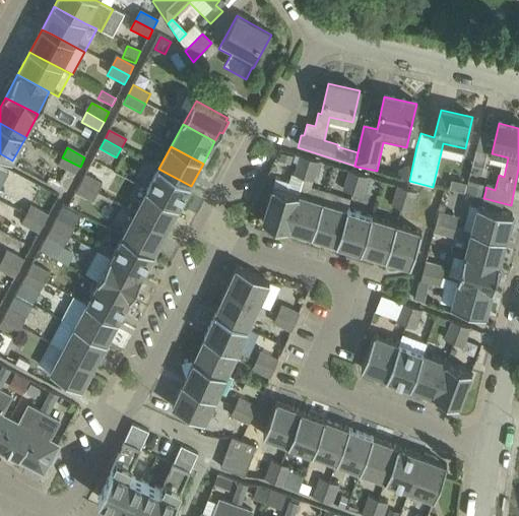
[(293,157),(280,153),(278,163),(289,167),(293,157)]
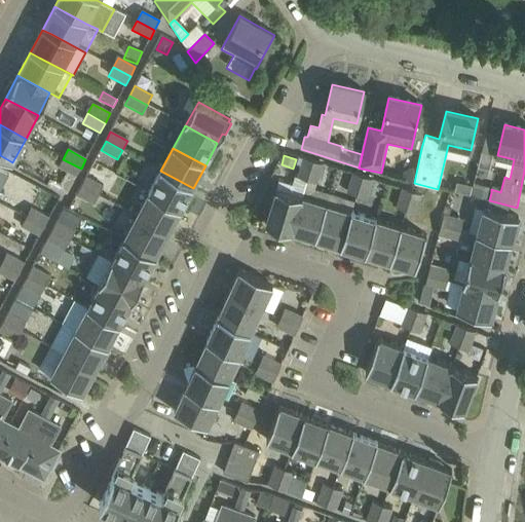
[(306,181),(312,161),(303,158),(297,179),(306,181)]
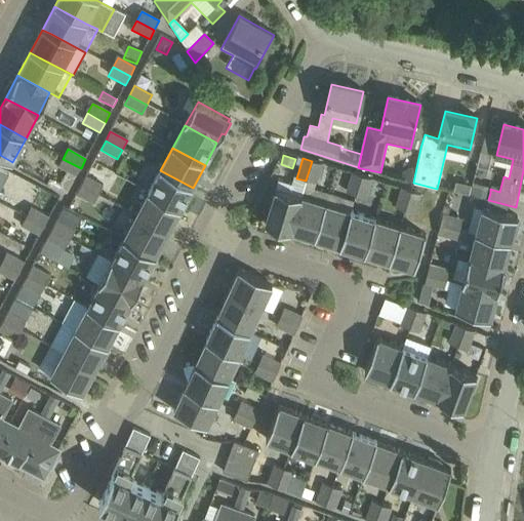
[(81,168),(63,159),(57,168),(66,171),(76,177),(81,168)]
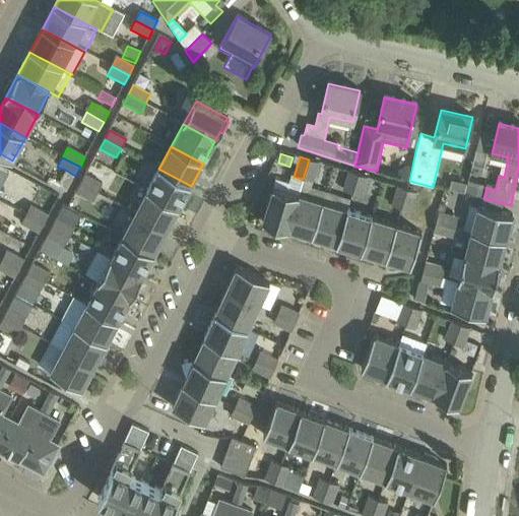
[(318,163),(309,159),(303,179),(312,182),(318,163)]
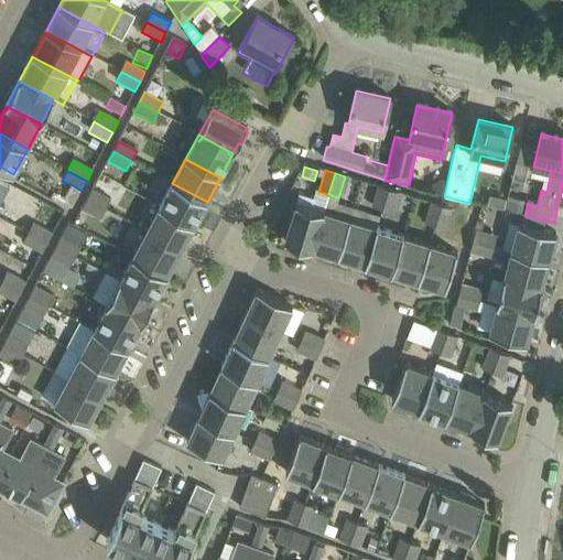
[(95,184),(86,201),(106,211),(111,201),(100,194),(108,180),(99,174),(94,184),(95,184)]
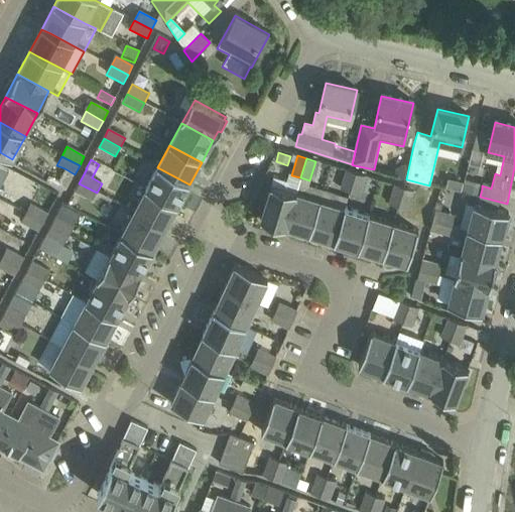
[(177,207),(189,184),(157,167),(146,190),(177,207)]
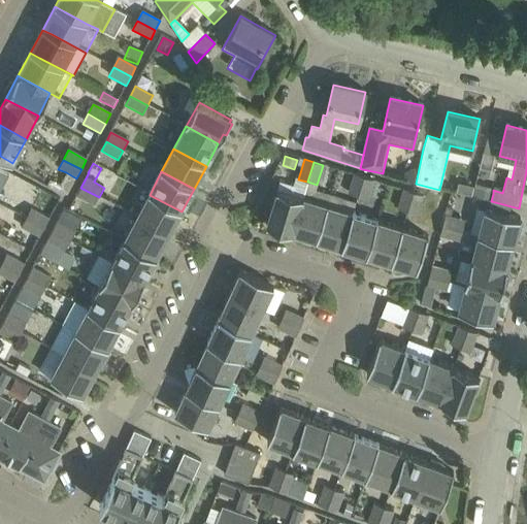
[(66,197),(76,178),(66,172),(56,192),(66,197)]
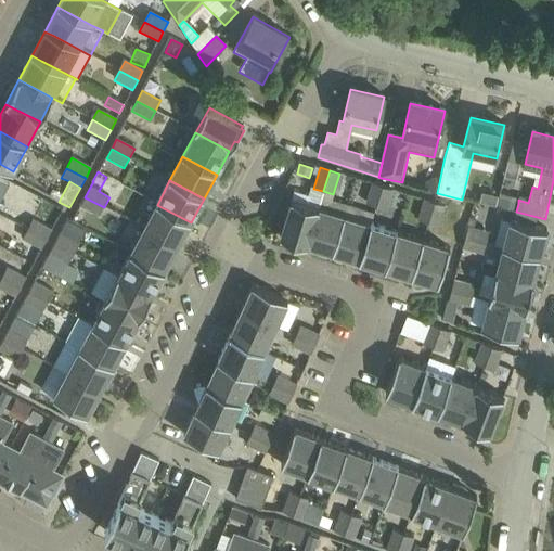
[(375,207),(382,188),(372,184),(365,204),(375,207)]
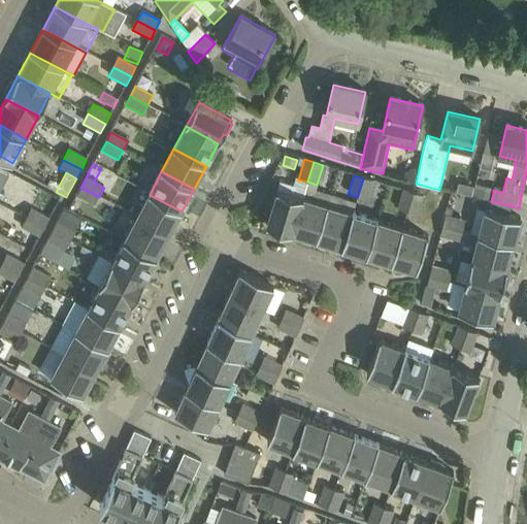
[(282,230),(292,233),(295,223),(302,198),(307,182),(298,179),(296,178),(293,187),(280,183),(266,226),(269,227),(268,229),(281,233),(282,230)]
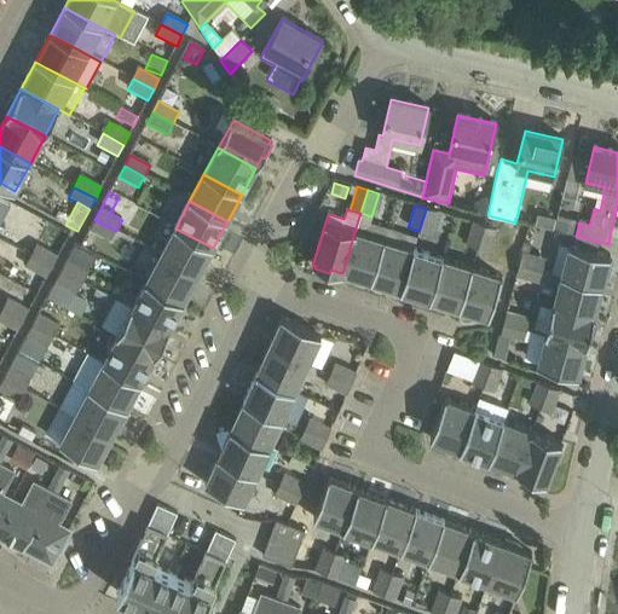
[(438,213),(426,209),(419,231),(429,235),(438,213)]
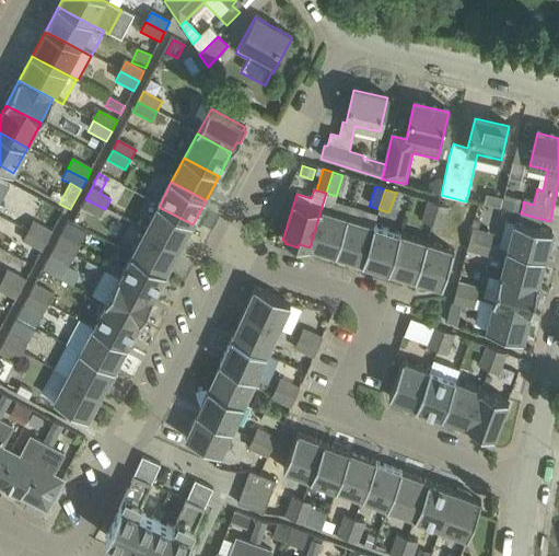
[(105,209),(85,199),(81,209),(100,219),(105,209)]
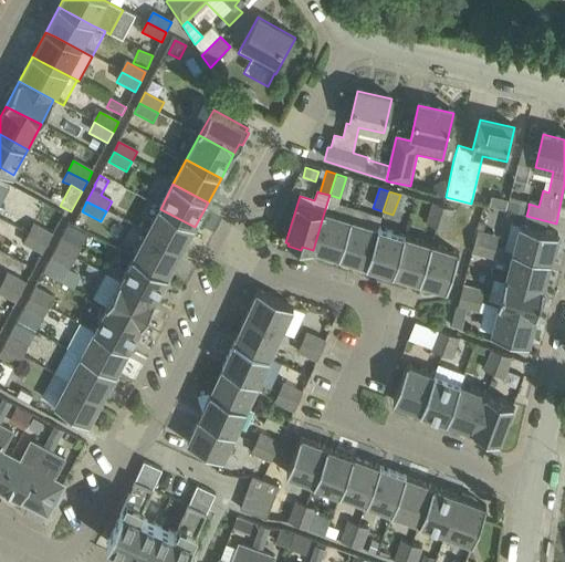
[(526,216),(529,208),(508,203),(505,211),(526,216)]
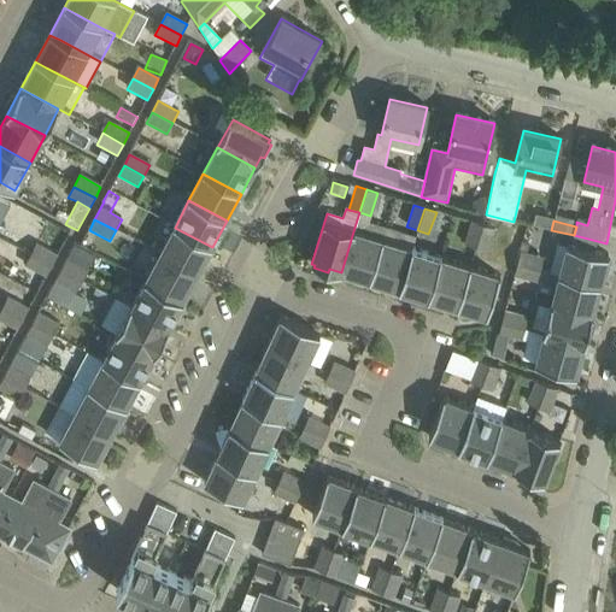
[(464,245),(476,248),(484,227),(471,222),(464,245)]
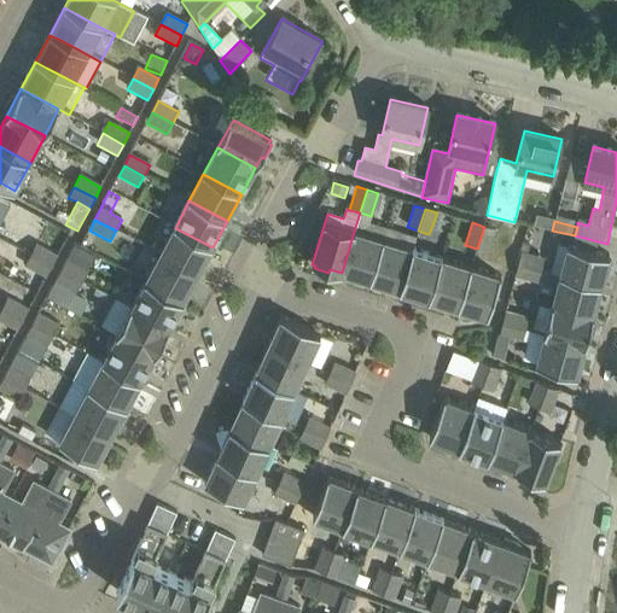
[(484,227),(477,249),(488,252),(495,231),(484,227)]
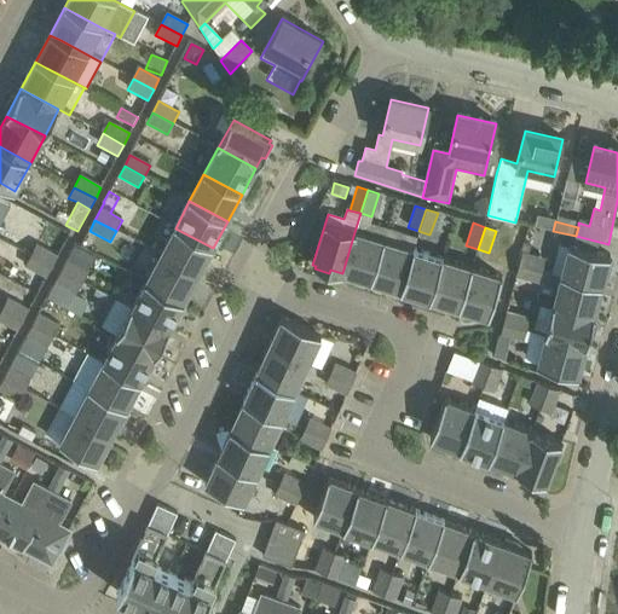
[(161,255),(198,276),(213,248),(175,229),(161,255)]
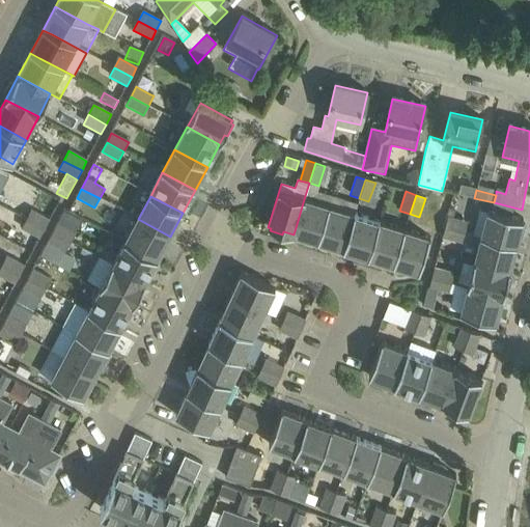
[(343,250),(346,240),(355,215),(357,204),(332,197),(329,206),(322,232),(318,243),(343,250)]
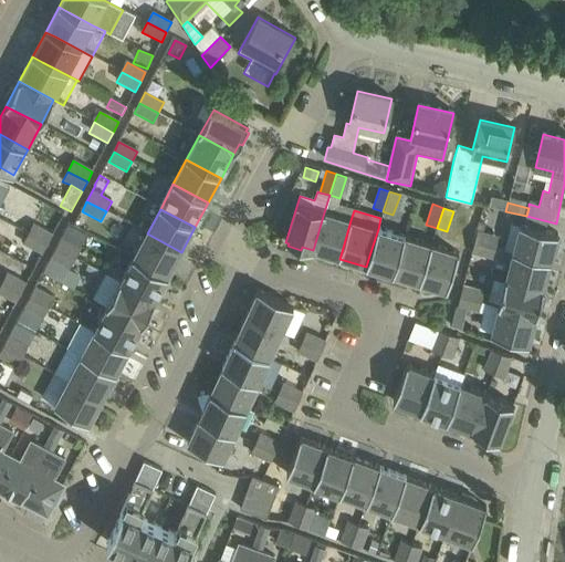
[(316,239),(313,250),(323,253),(322,257),(335,261),(336,258),(339,259),(343,248),(351,220),(324,212),(316,239)]
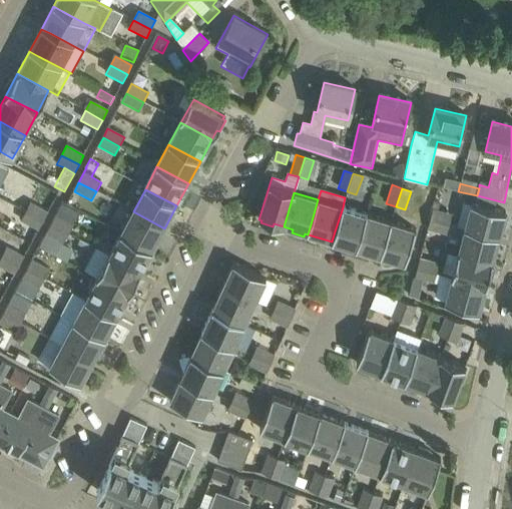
[(62,202),(55,215),(72,225),(79,212),(62,202)]
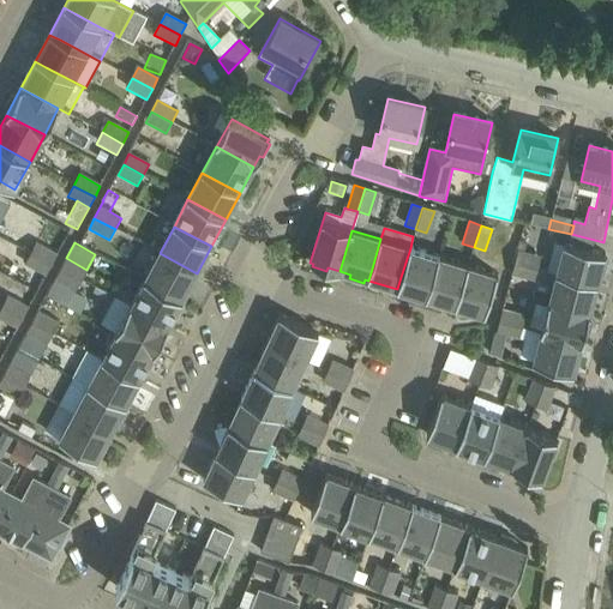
[(37,243),(31,254),(50,265),(58,254),(37,243)]
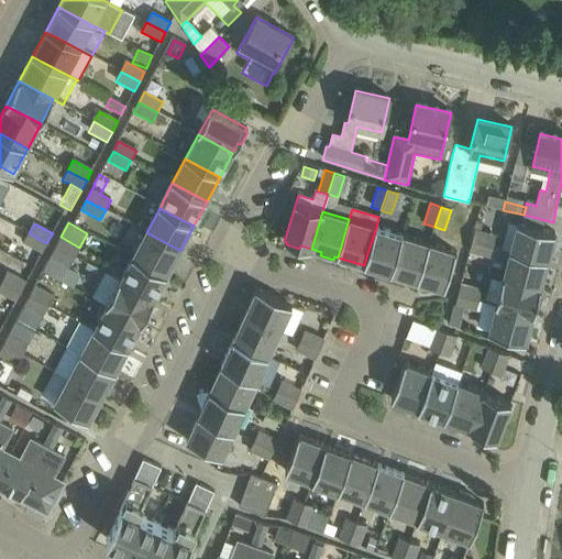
[(509,252),(547,262),(554,234),(517,225),(509,252)]
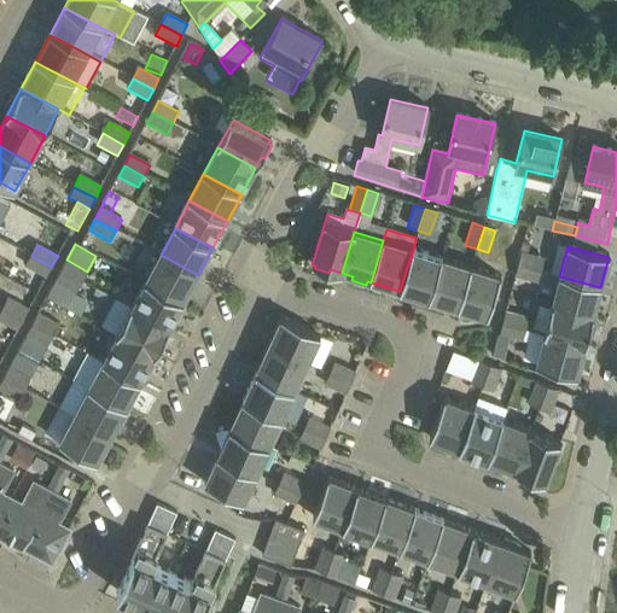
[(442,258),(413,250),(403,279),(400,291),(411,295),(409,298),(425,303),(426,299),(429,301),(432,289),(442,258)]
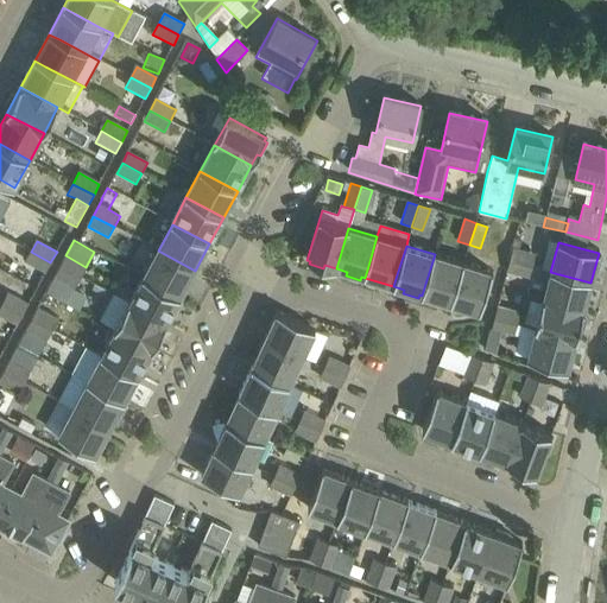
[(514,249),(511,261),(532,267),(535,255),(514,249)]
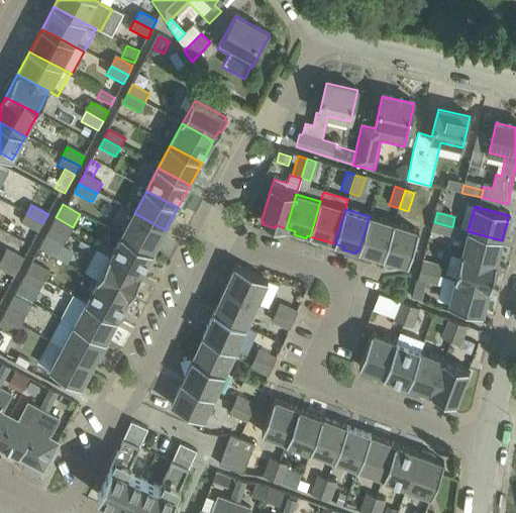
[(122,235),(144,247),(153,252),(166,230),(134,213),(122,235)]
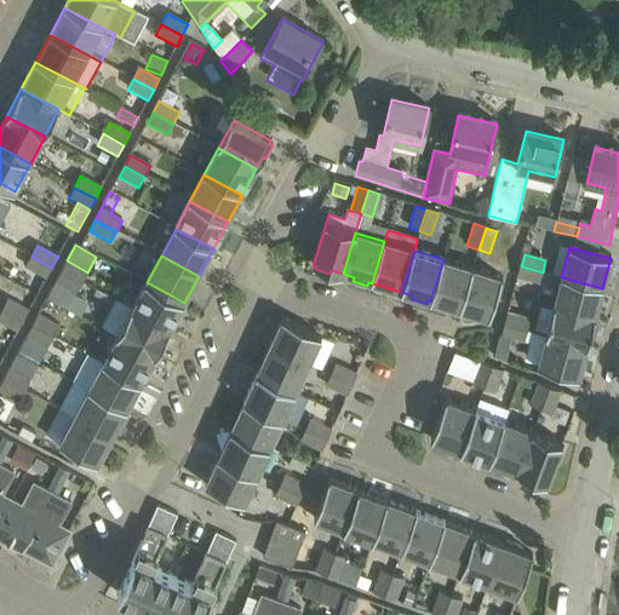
[(51,268),(32,257),(26,268),(45,279),(51,268)]
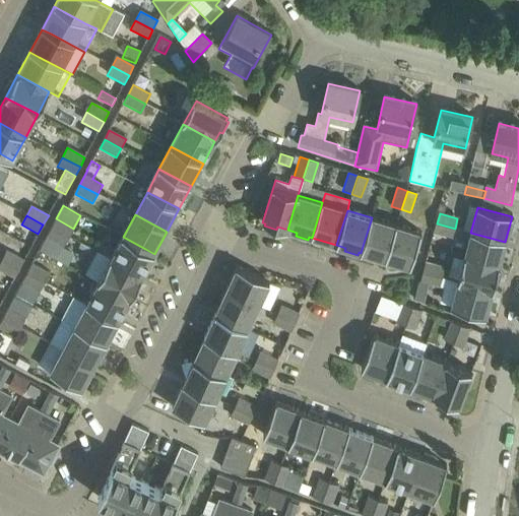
[(385,260),(388,251),(396,226),(372,217),(364,243),(361,253),(385,260)]
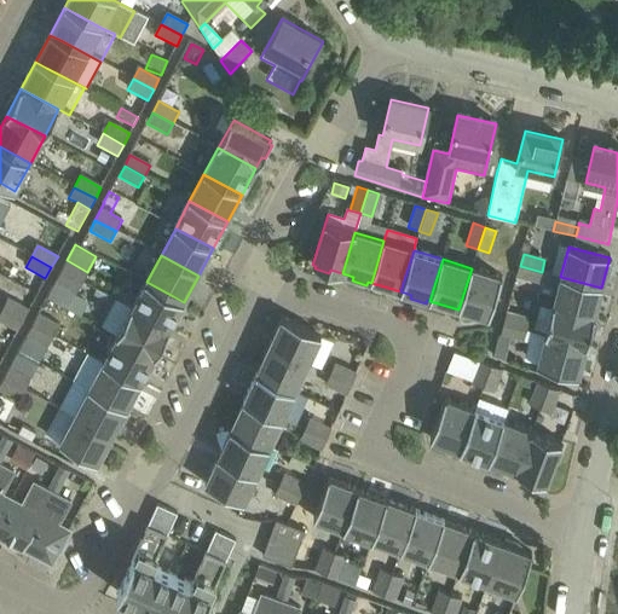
[(67,260),(61,271),(82,283),(88,272),(67,260)]
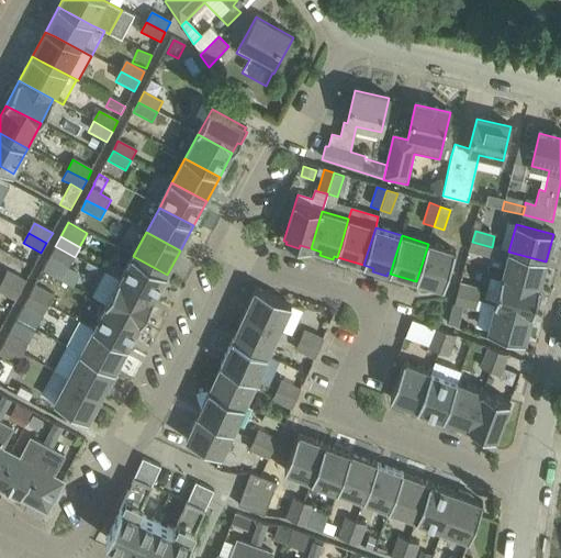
[(492,247),(472,242),(469,252),(489,257),(492,247)]
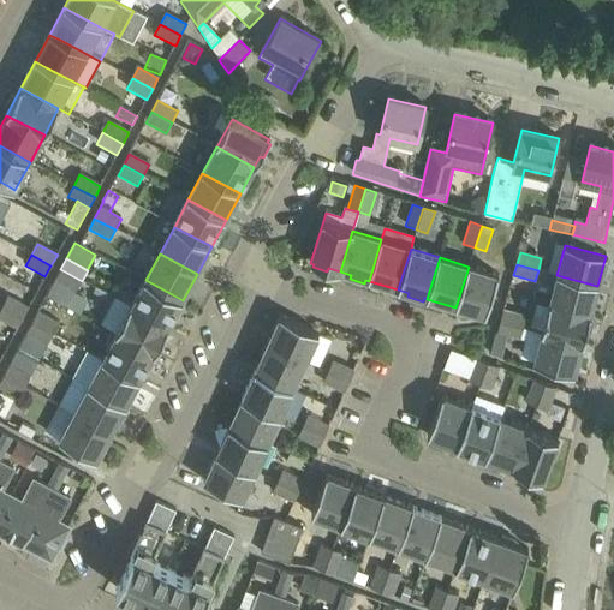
[(459,297),(455,308),(486,317),(499,275),(469,267),(459,297)]
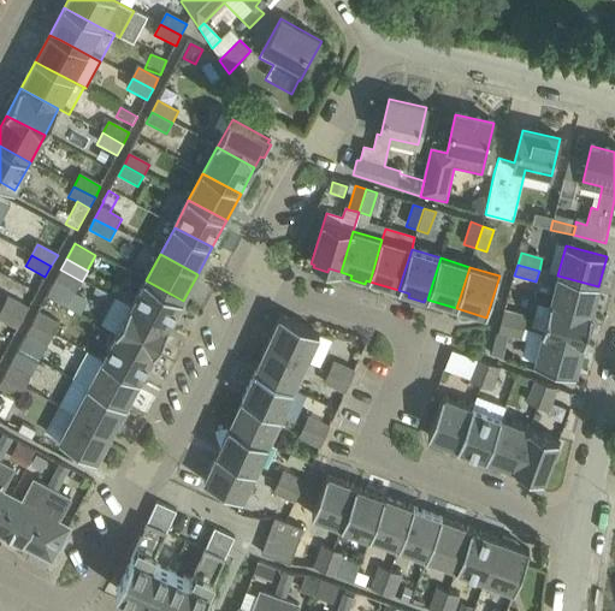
[(76,292),(82,282),(60,270),(54,280),(55,280),(46,297),(66,309),(76,292)]
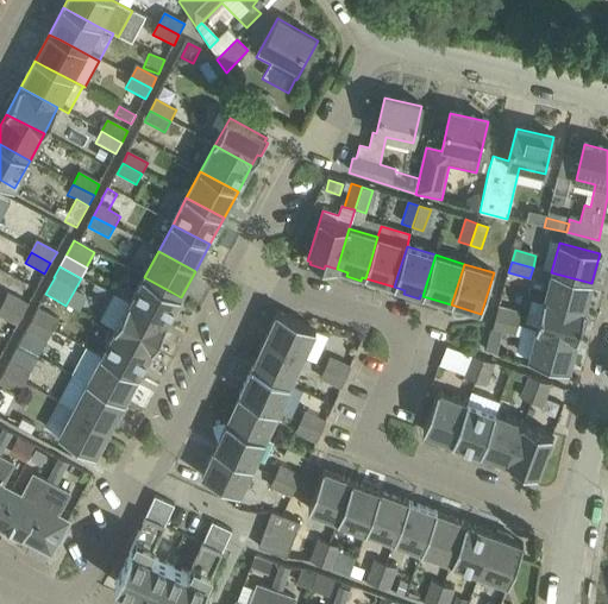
[(544,301),(584,312),(591,283),(551,272),(544,301)]
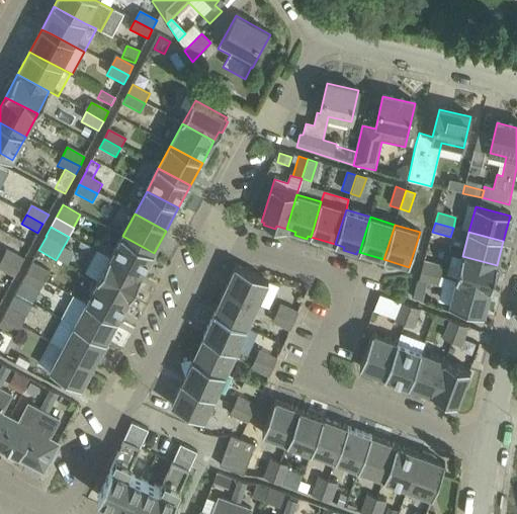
[(145,248),(122,236),(110,259),(142,275),(146,267),(149,268),(155,257),(152,256),(154,253),(145,248)]
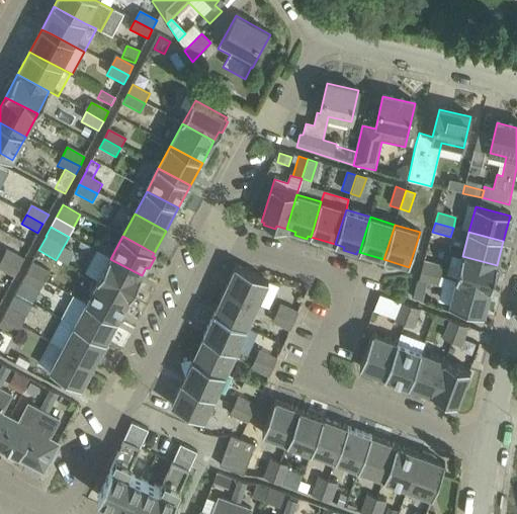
[(7,250),(2,259),(19,269),(24,259),(7,250)]
